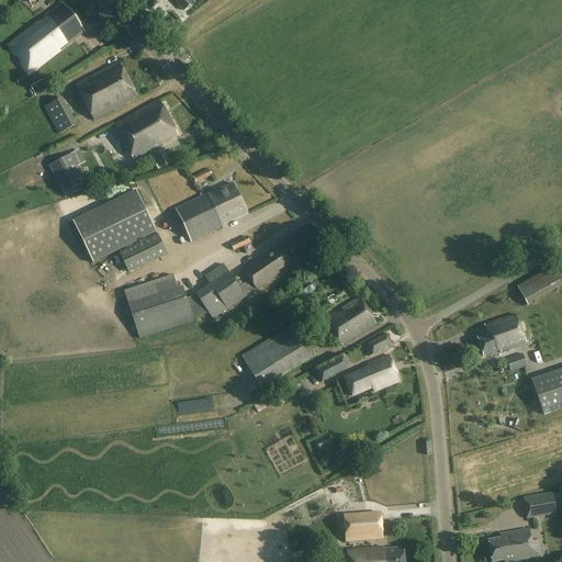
[(142,0),(144,2),(142,3),(149,11),(160,0),(142,0)]
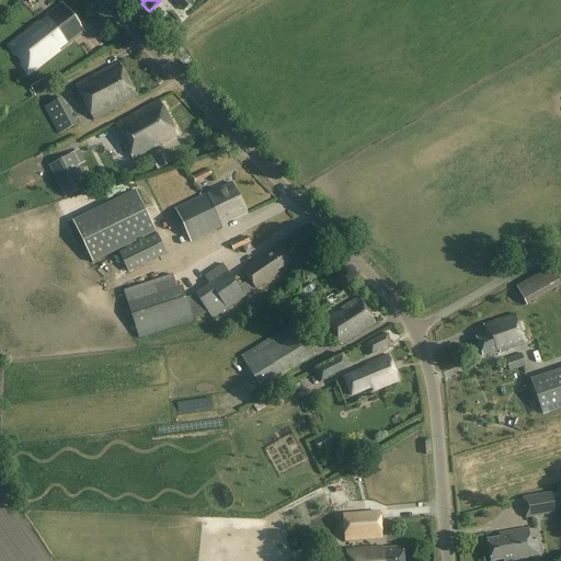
[(189,0),(171,0),(183,11),(192,3),(189,0)]
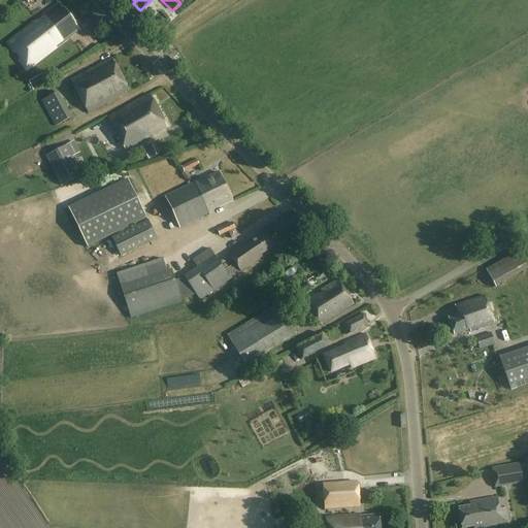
[(79,31),(59,4),(6,43),(27,71),(79,31)]
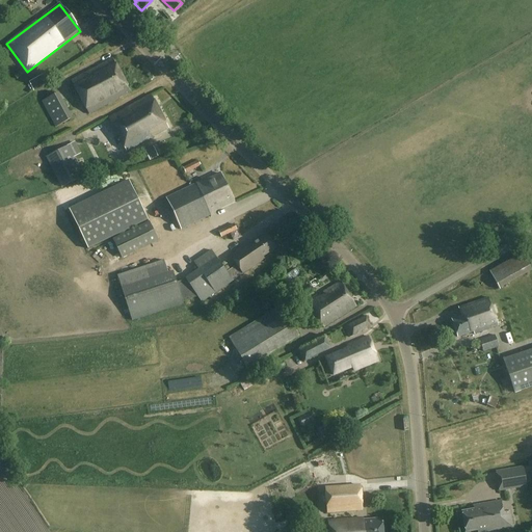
[(70,82),(79,99),(121,77),(111,59),(70,82)]
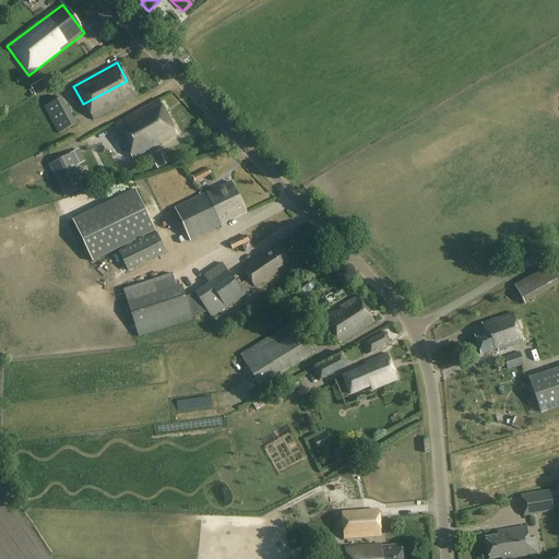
[(33,87),(38,97),(54,88),(48,79),(33,87)]
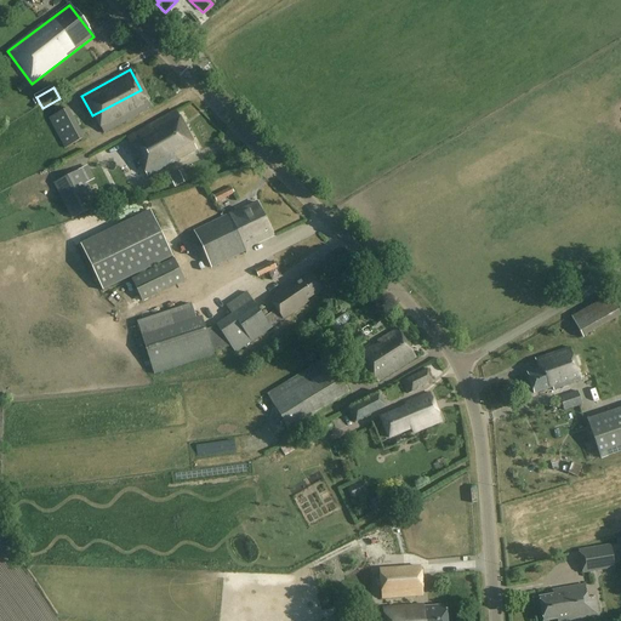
[(151,109),(141,90),(92,115),(103,135),(151,109)]
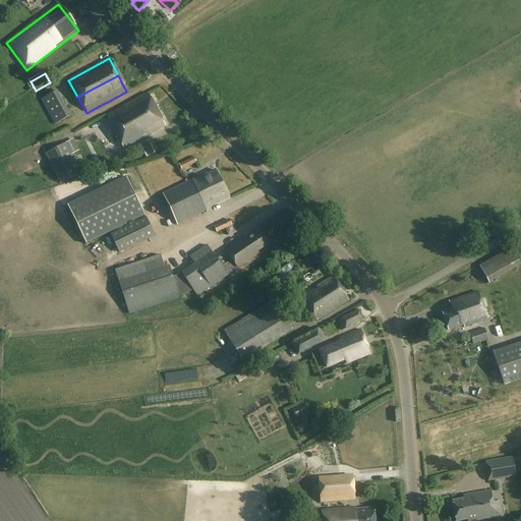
[(70,117),(57,92),(49,97),(46,93),(41,96),(43,100),(41,101),(55,126),(70,117)]
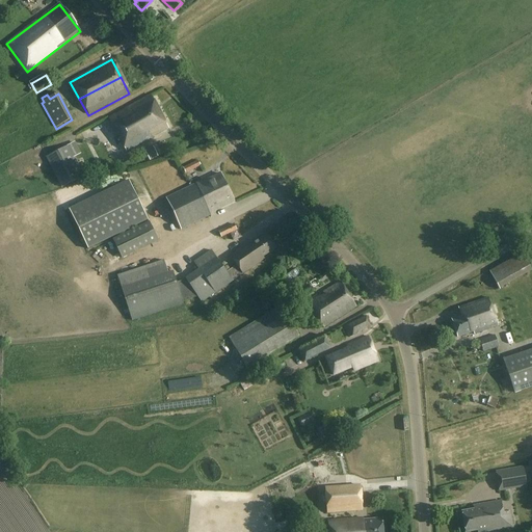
[(108,118),(117,135),(159,112),(151,96),(108,118)]
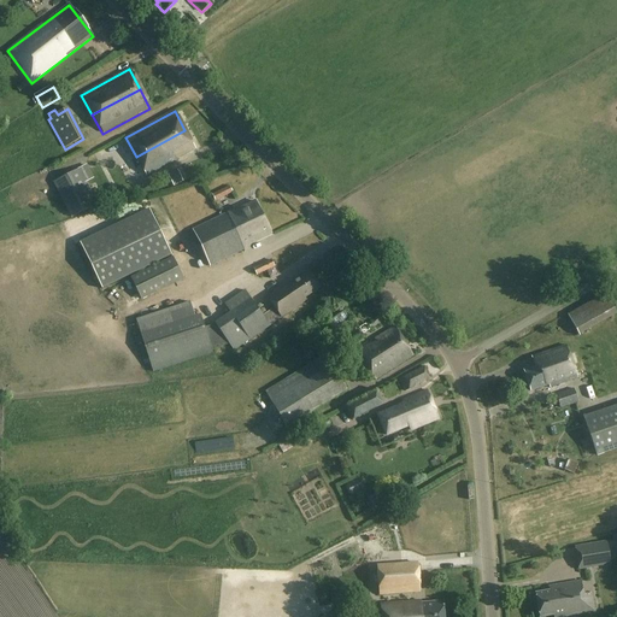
[(184,130),(136,157),(146,176),(195,150),(184,130)]
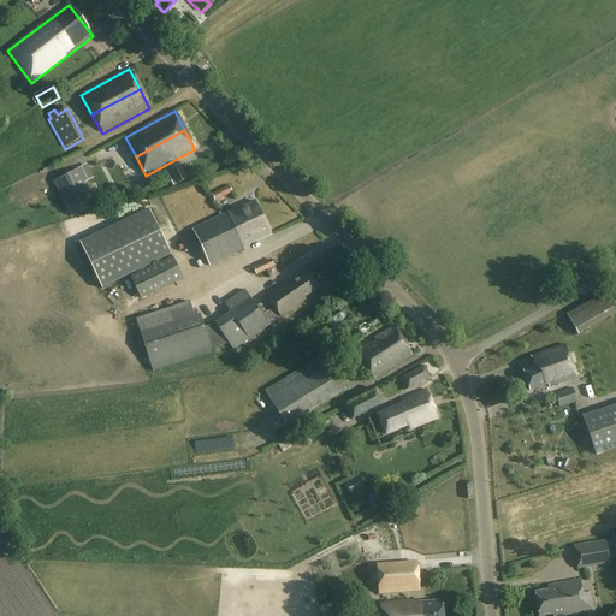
[(122,148),(92,163),(107,193),(137,178),(122,148)]
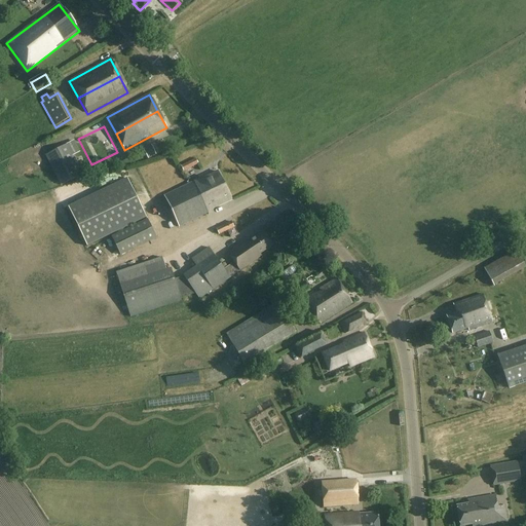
[(83,175),(69,145),(45,156),(61,186),(83,175)]
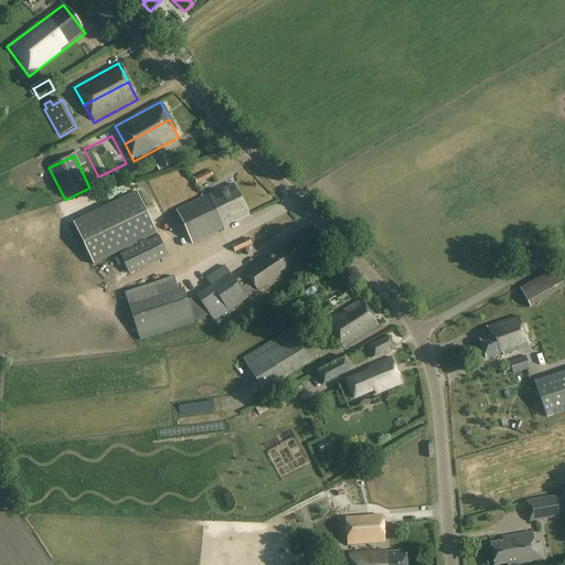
[(169,168),(163,157),(153,161),(159,172),(169,168)]
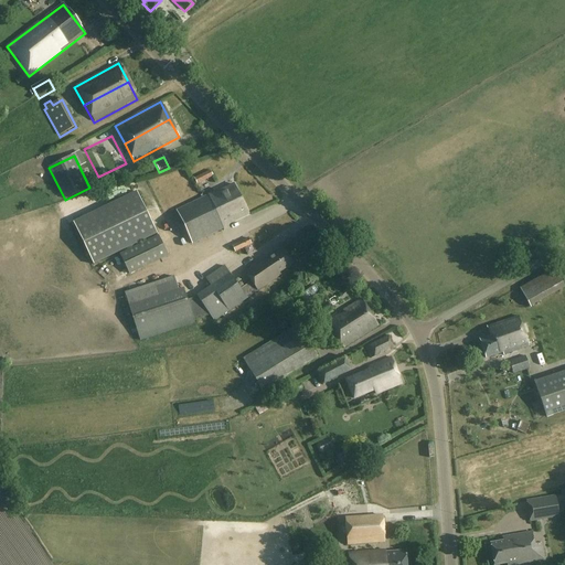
[(213,177),(211,171),(194,179),(198,184),(213,177)]
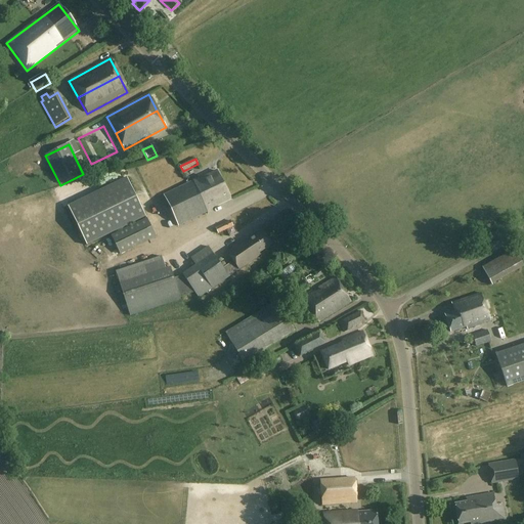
[(162,197),(177,227),(207,212),(210,209),(230,199),(217,172),(199,180),(199,179),(162,197)]
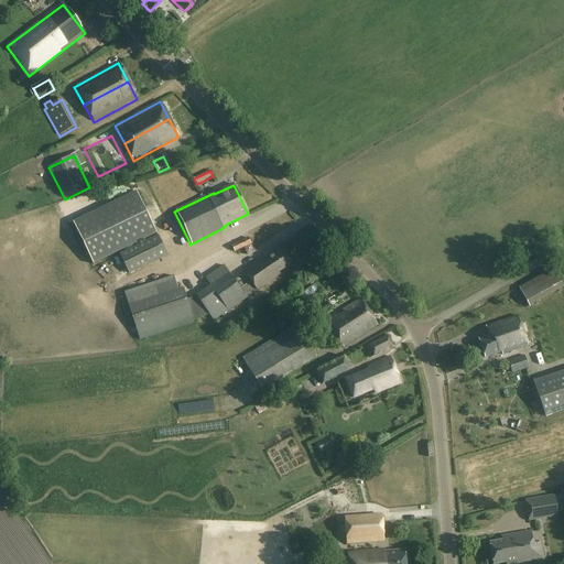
[(156,234),(137,192),(73,223),(94,266),(156,234)]
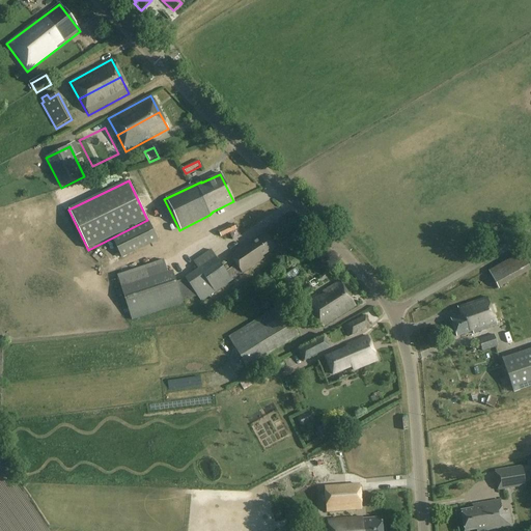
[(112,240),(121,259),(158,242),(148,222),(112,240)]
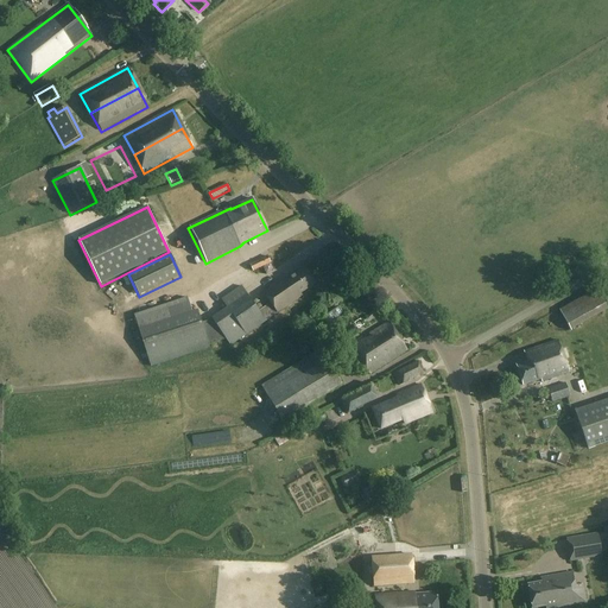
[(271,265),(267,257),(249,266),(253,273),(271,265)]
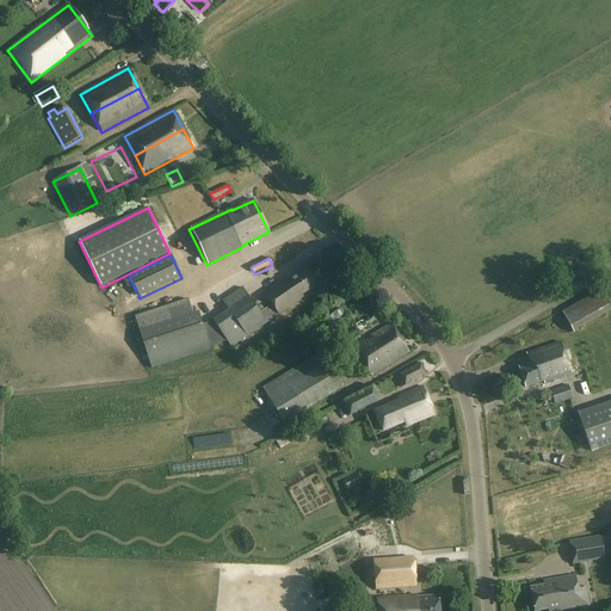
[(316,285),(306,270),(284,284),(282,282),(264,294),(272,306),(260,314),(242,288),(222,302),(228,310),(213,320),(214,322),(203,326),(198,313),(193,314),(189,301),(135,318),(152,369),(211,350),(210,347),(227,341),(232,349),(304,298),(302,296),(316,285)]
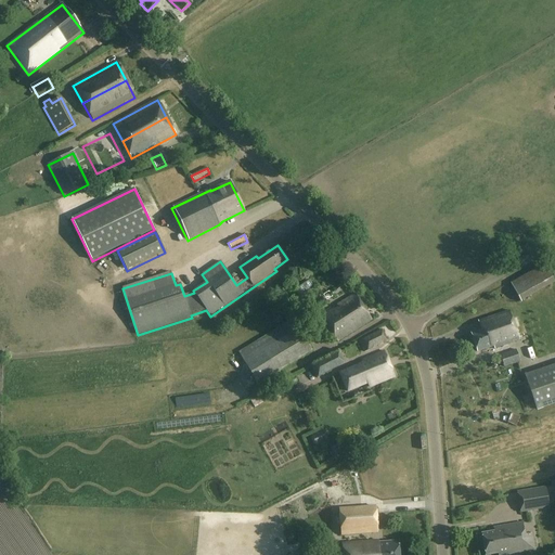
[(169,269),(186,261),(183,256),(167,263),(169,269)]
